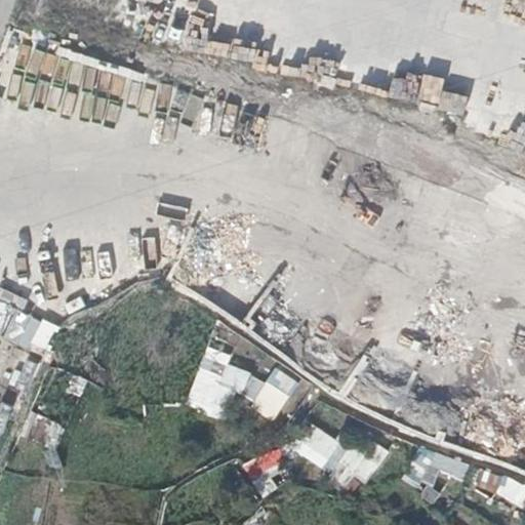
[(64,0),(62,7),(106,23),(114,0),(64,0)]
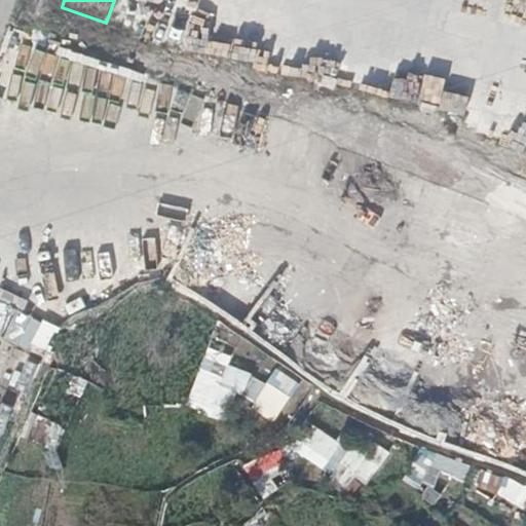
[(444,157),(476,121),(431,83),(460,50),(429,23),(379,79),(424,118),(413,130),(444,157)]
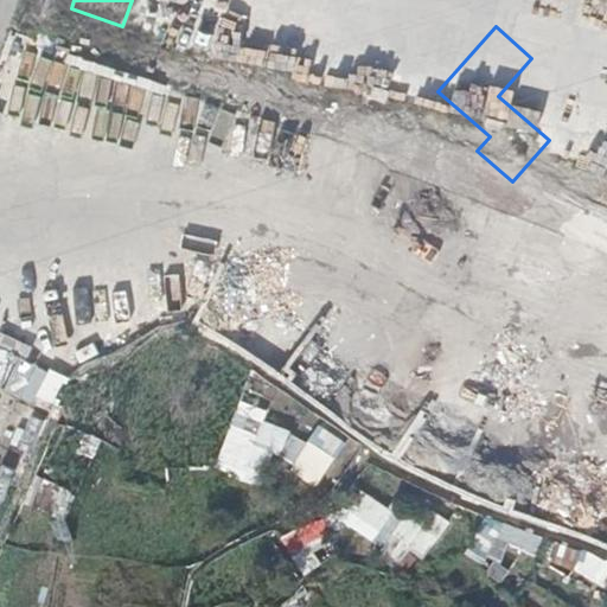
[(560,141),(595,164),(606,144),(606,78),(602,76),(560,141)]
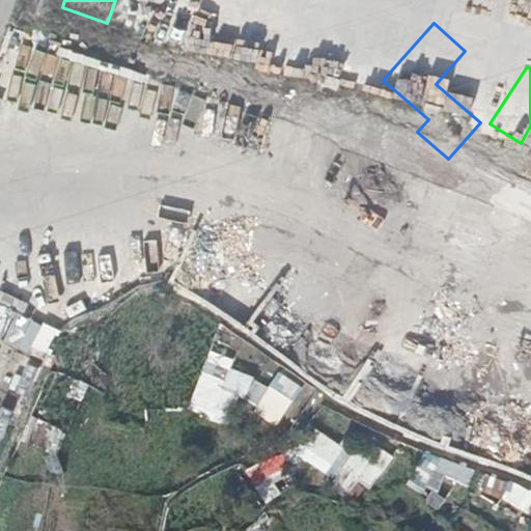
[(219,387),(280,423),(302,385),(278,371),(269,388),(231,366),(219,387)]
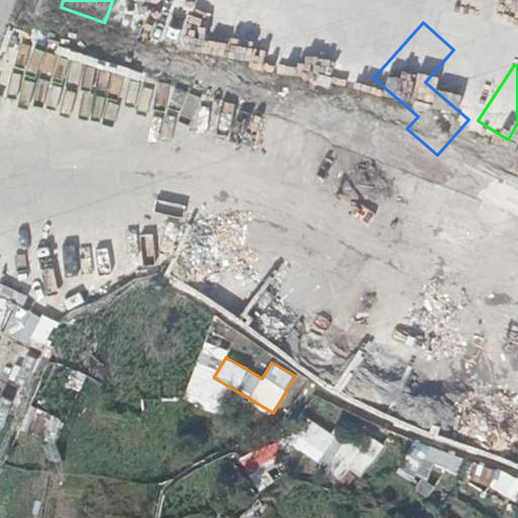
[(194,361),(192,394),(216,396),(218,363),(194,361)]
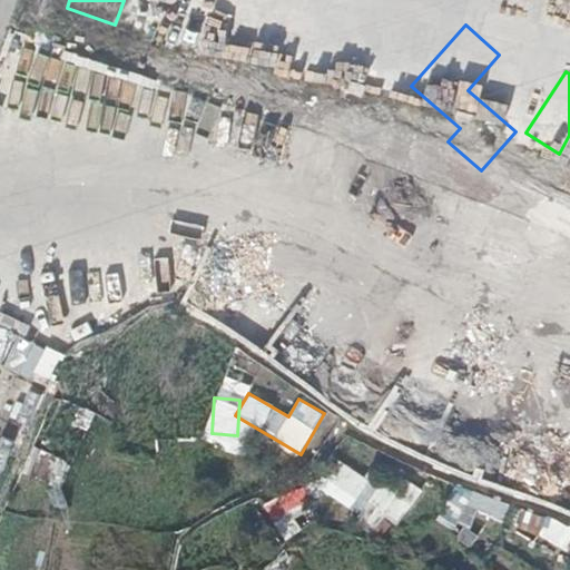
[(33,445),(22,471),(48,483),(60,458),(33,445)]
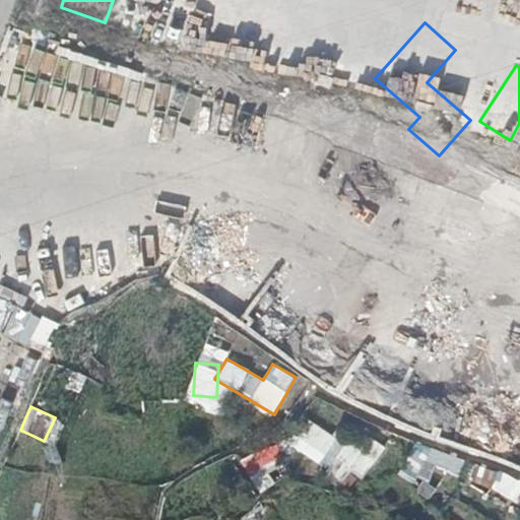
[(309,455),(326,431),(313,421),(296,447),(309,455)]
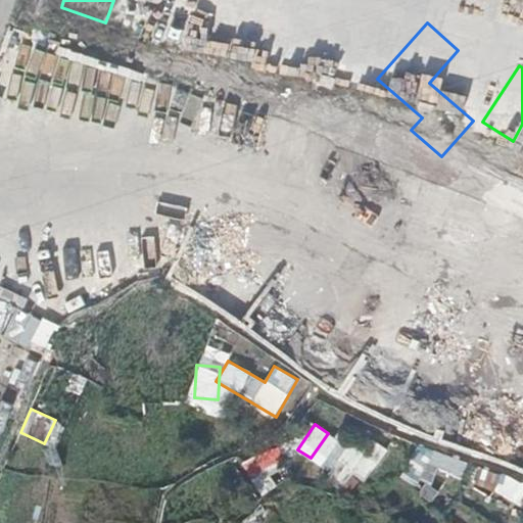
[(374,439),(366,452),(338,433),(314,469),(353,495),(386,448),(374,439)]
